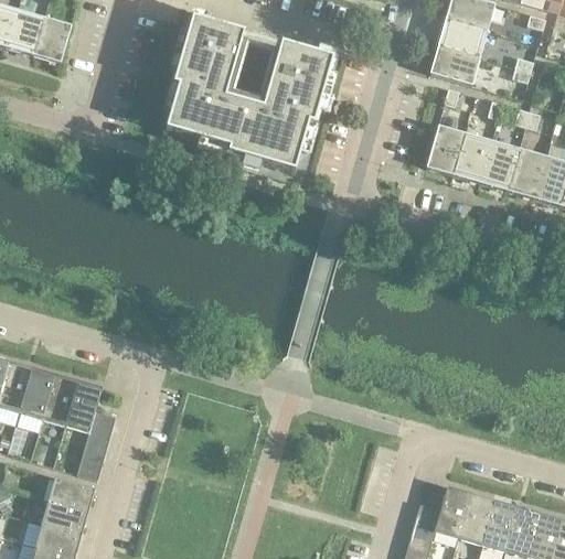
[(449,0),(445,19),(487,31),(494,3),(482,0),(449,0)]
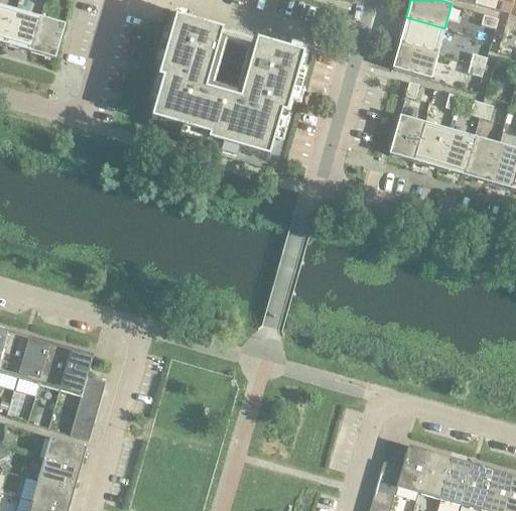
[(502,0),(499,8),(508,10),(511,1),(506,0),(502,0)]
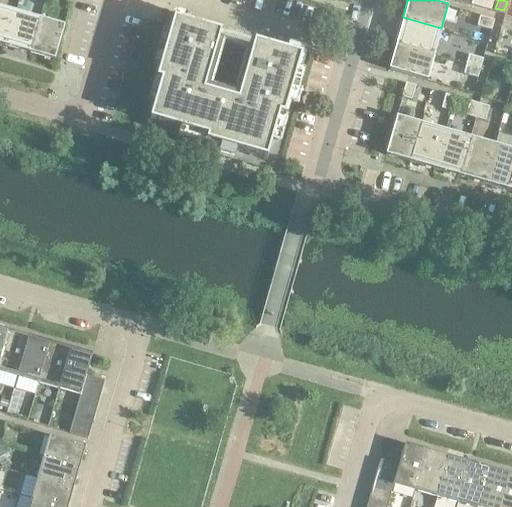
[(15,8),(0,3),(0,40),(5,42),(15,8)]
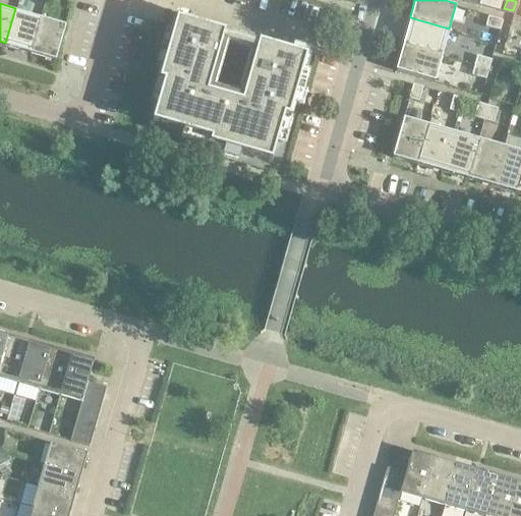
[(40,15),(15,8),(5,43),(30,50),(40,15)]
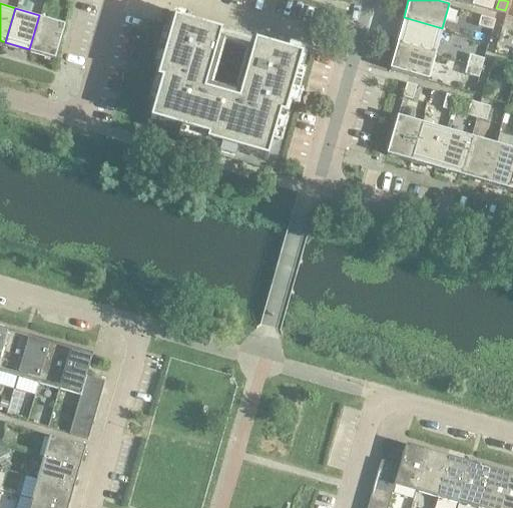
[(495,17),(481,13),(478,23),(492,26),(495,17)]
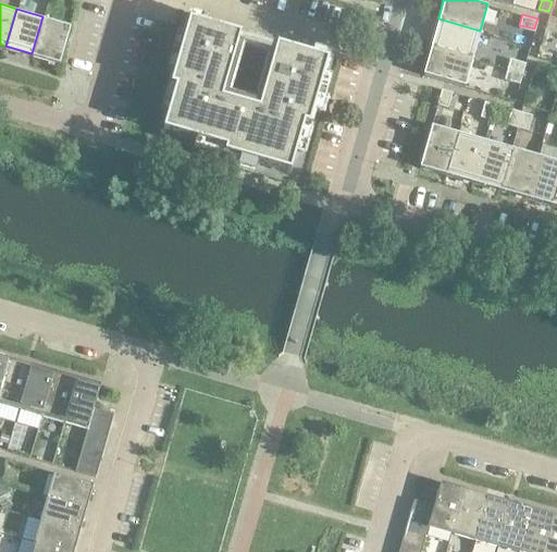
[(70,24),(42,16),(32,53),(60,61),(70,24)]
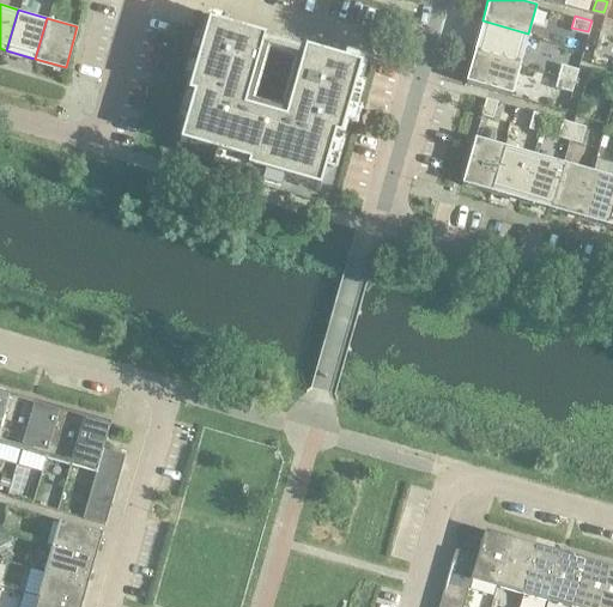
[(304,47),(303,50),(296,48),(297,46),(271,37),(269,41),(263,38),(263,36),(207,19),(187,92),(192,93),(178,141),(248,161),(246,167),(319,187),(334,134),(340,135),(360,64),(304,47)]
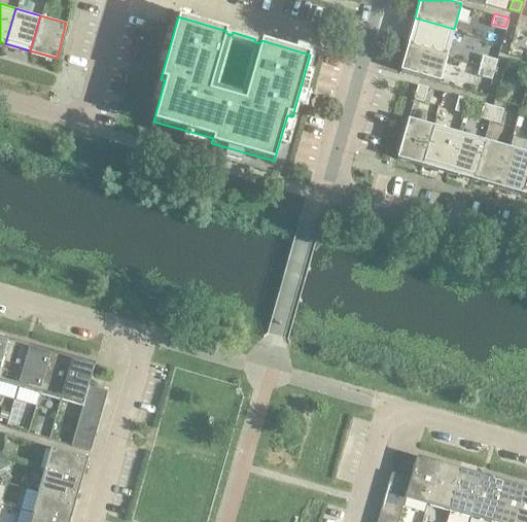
[(454,29),(415,18),(408,42),(447,54),(454,29)]
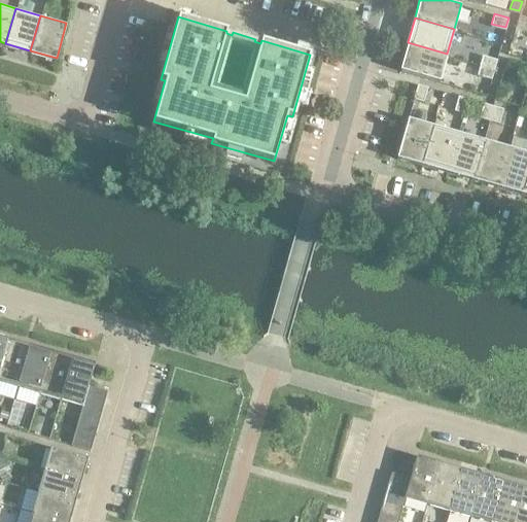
[(447,54),(408,42),(400,68),(438,79),(447,54)]
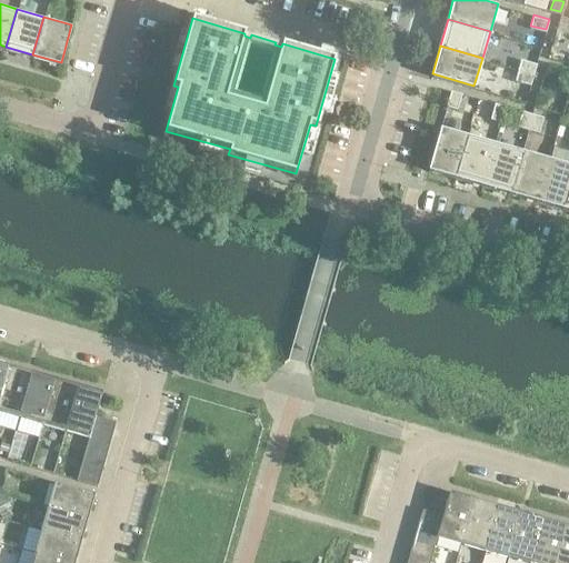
[(521,57),(518,68),(533,72),(537,61),(521,57)]
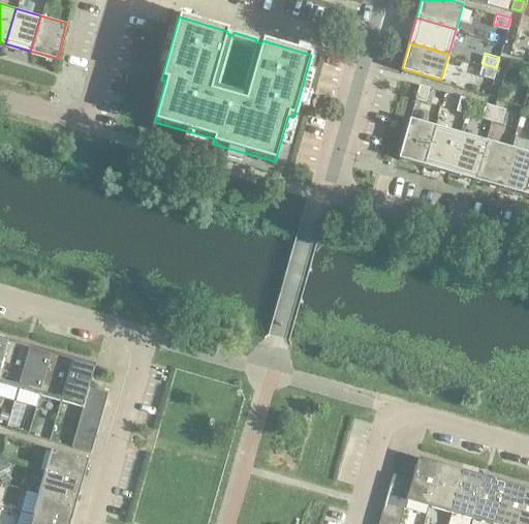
[(496,67),(481,63),(478,72),(493,78),(496,67)]
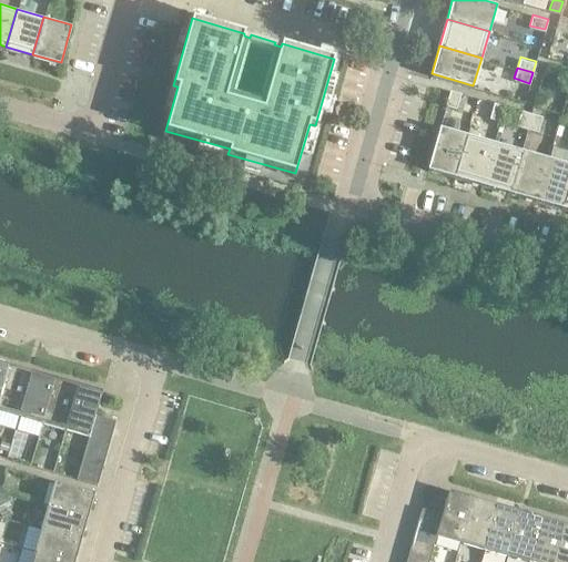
[(460,91),(450,88),(446,104),(456,106),(460,91)]
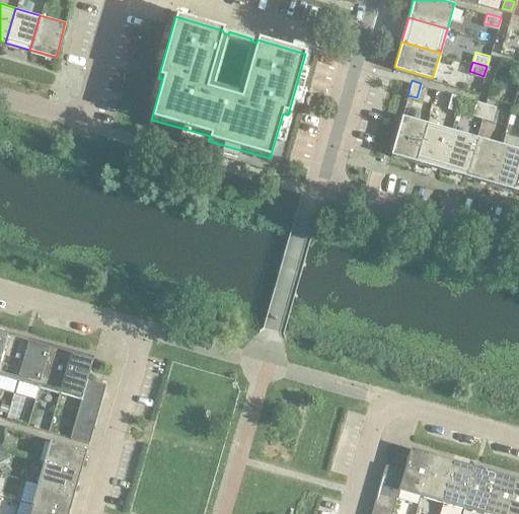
[(461,94),(451,91),(447,105),(457,108),(461,94)]
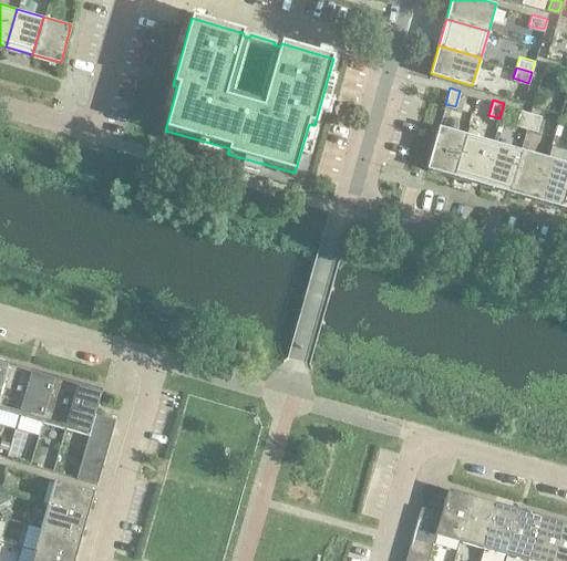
[(532,111),(521,107),(516,123),(527,126),(532,111)]
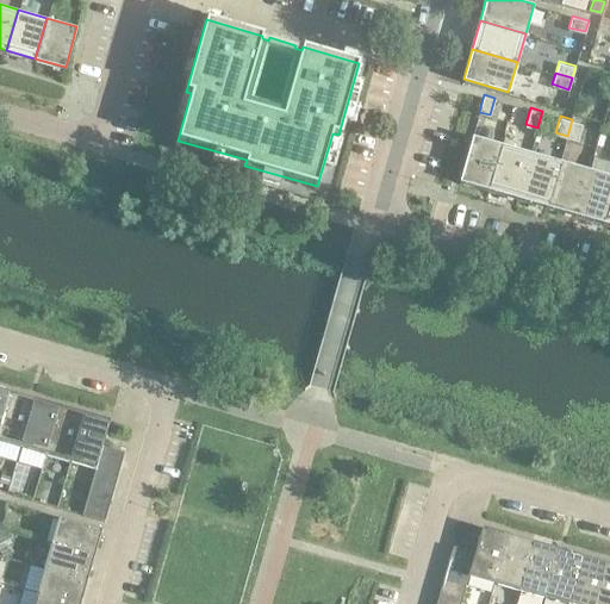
[(583,123),(572,119),(567,136),(578,139),(583,123)]
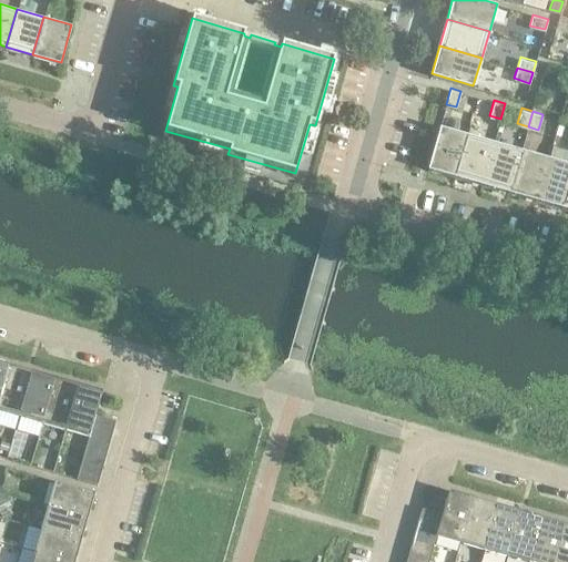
[(427,169),(455,175),(466,133),(439,125),(427,169)]
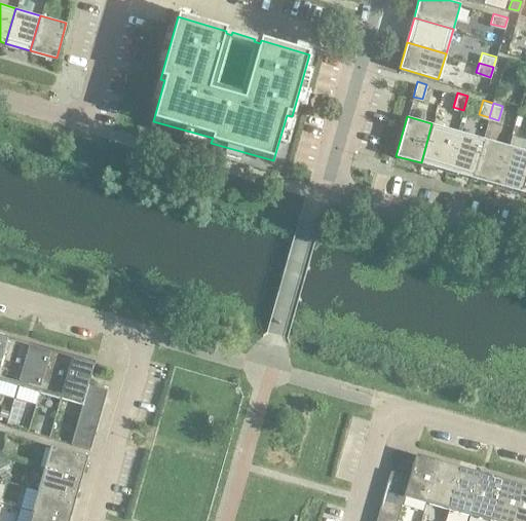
[(457,131),(431,123),(421,162),(446,170),(457,131)]
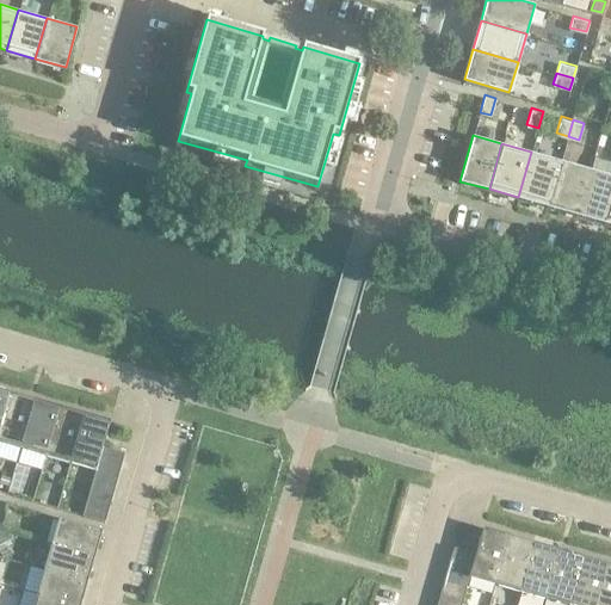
[(560,160),(531,152),(518,197),(547,205),(560,160)]
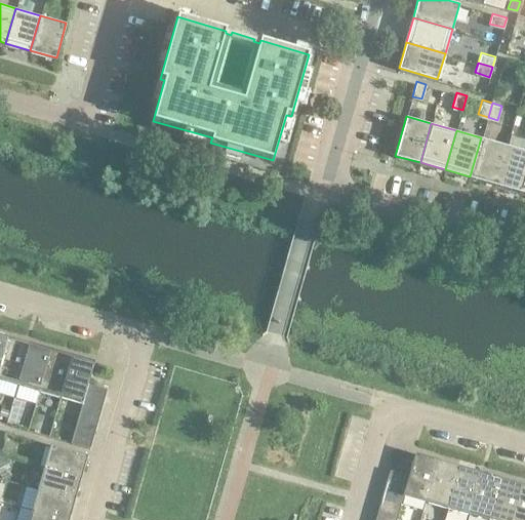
[(507,145),(481,137),(470,176),(495,184),(507,145)]
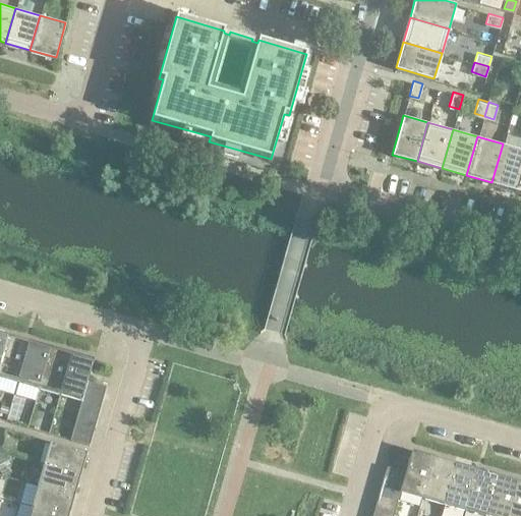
[(520,172),(520,149),(503,144),(491,182),(516,189),(520,172)]
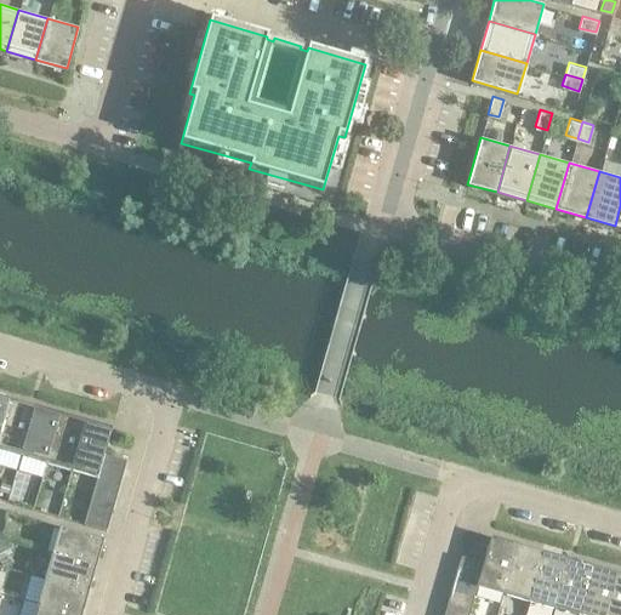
[(0,430),(10,397),(0,393),(0,430)]
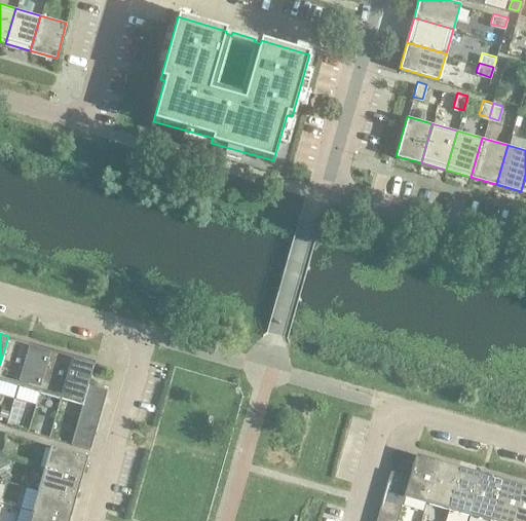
[(22,339),(8,336),(0,364),(0,378),(17,383),(29,343),(21,341),(22,339)]
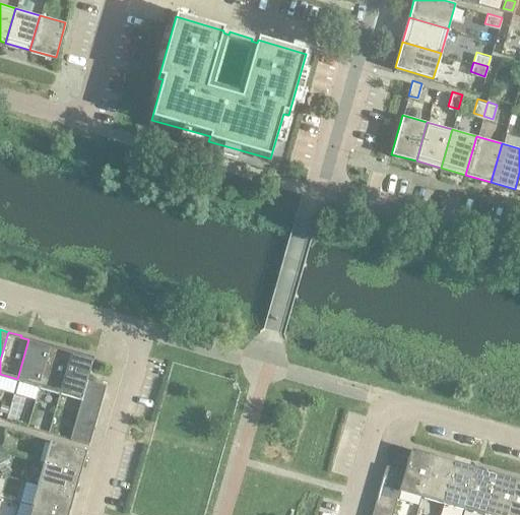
[(37,342),(28,339),(17,379),(39,385),(50,343),(38,340),(37,342)]
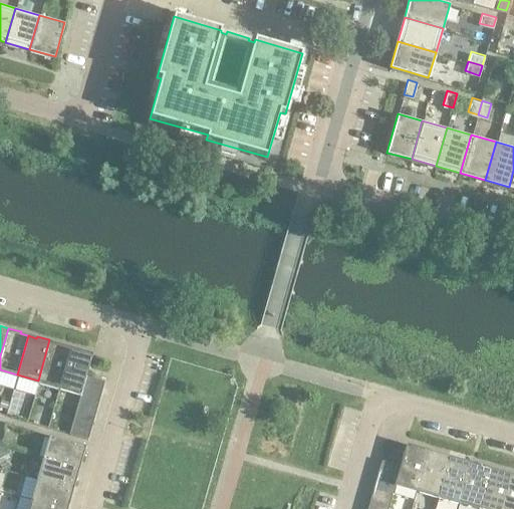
[(62,343),(49,339),(38,380),(59,387),(70,347),(62,345),(62,343)]
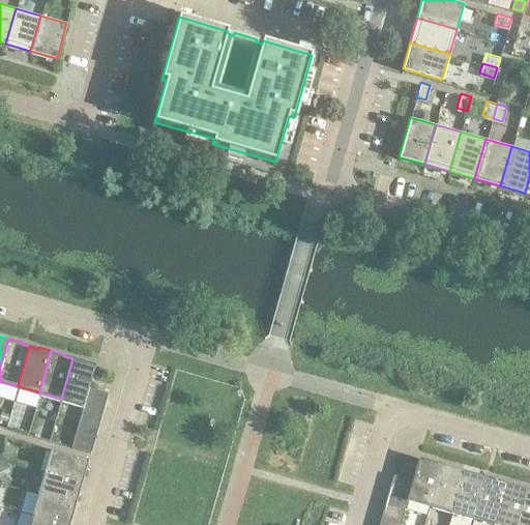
[(81,361),(72,358),(61,399),(83,405),(85,400),(87,392),(89,385),(95,363),(81,359),(81,361)]
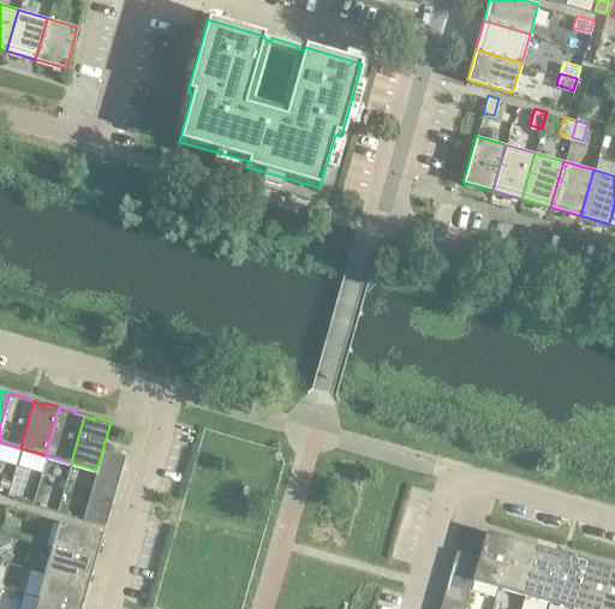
[(125,453),(103,447),(101,455),(123,461),(125,453)]
